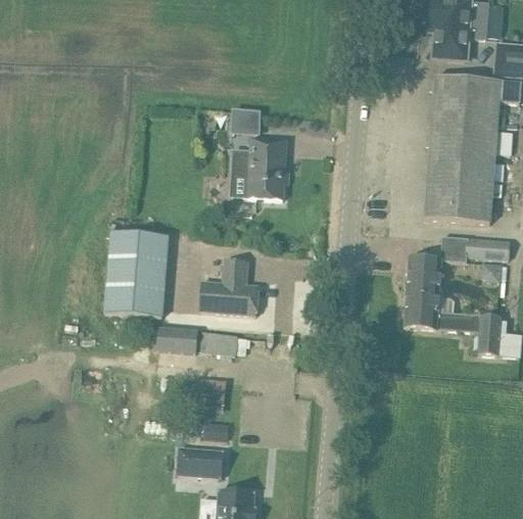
[(432,0),(429,32),(435,33),(433,57),(466,60),(467,54),(468,38),(485,39),(487,4),(471,3),(471,2),(465,1),(465,0),(445,0),(432,0)]
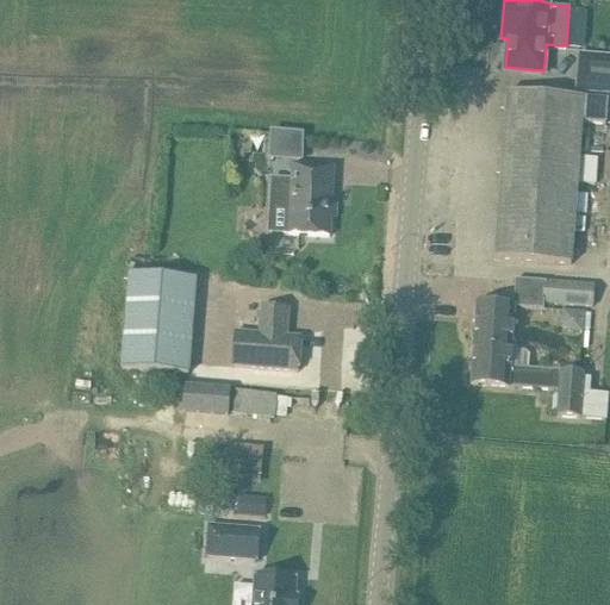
[(609,89),(609,54),(580,52),(577,88),(609,89)]
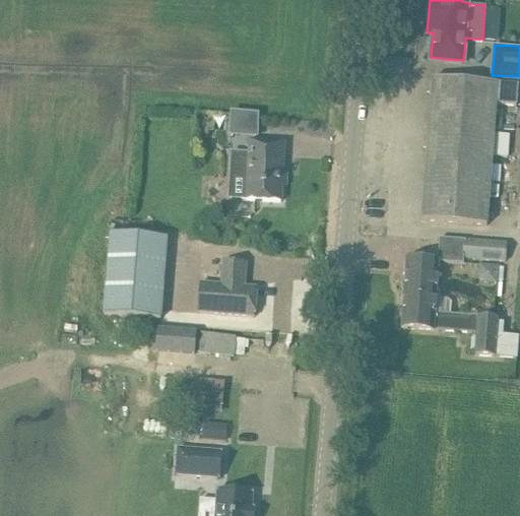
[(518,82),(433,76),(423,217),(488,222),(496,102),(516,104),(518,82)]
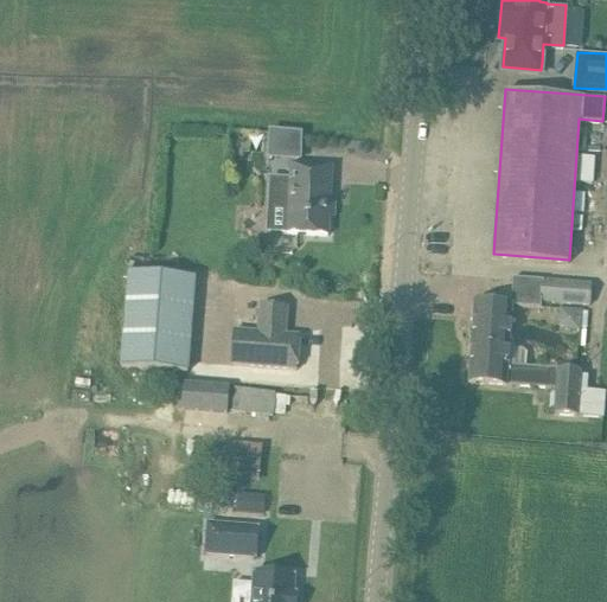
[(332,164),(292,161),(288,230),(327,232),(332,164)]
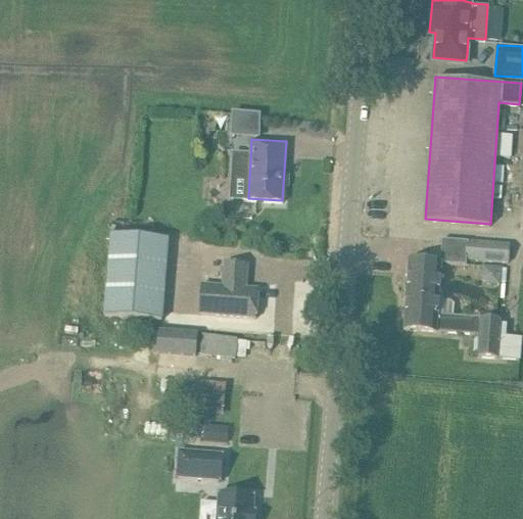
[(169,235),(111,230),(104,312),(161,317),(169,235)]
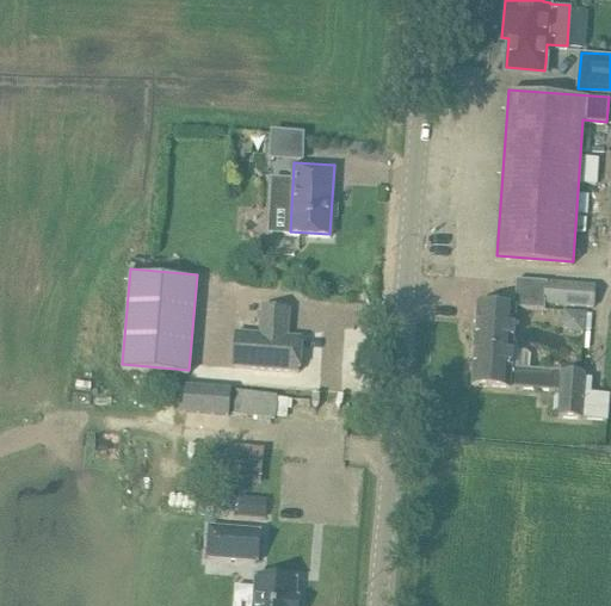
[(517,276),(514,303),(544,305),(544,301),(593,304),(596,282),(543,278),(517,276)]
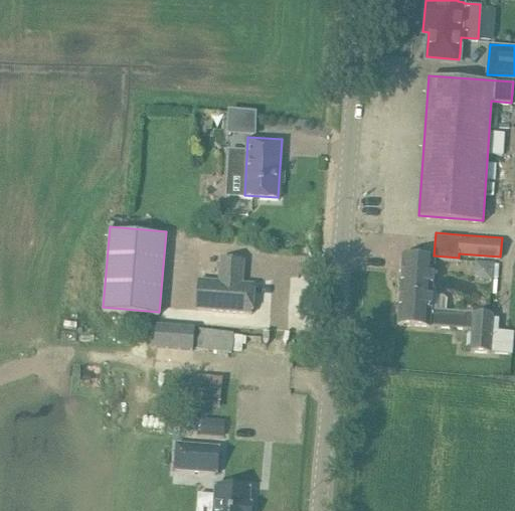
[(447,297),(443,293),(432,292),(435,257),(402,253),(397,322),(472,328),(471,349),(512,352),(513,329),(491,327),(493,312),(446,308),(447,297)]
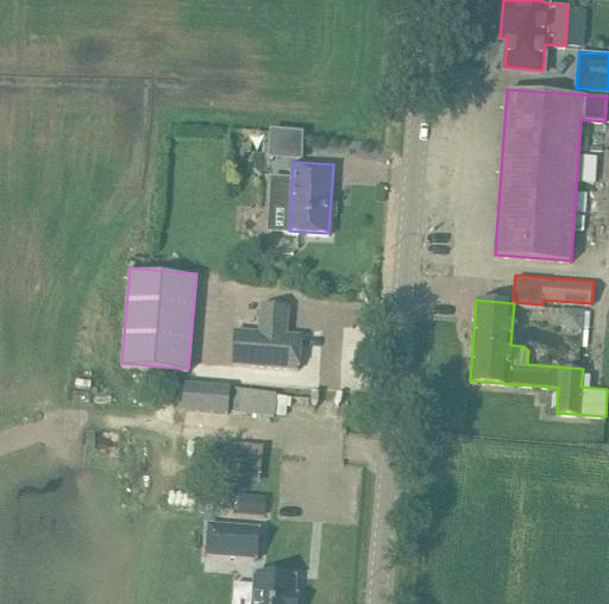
[(288,304),(262,302),(259,331),(234,329),(232,362),(297,367),(301,334),(286,333),(288,304)]
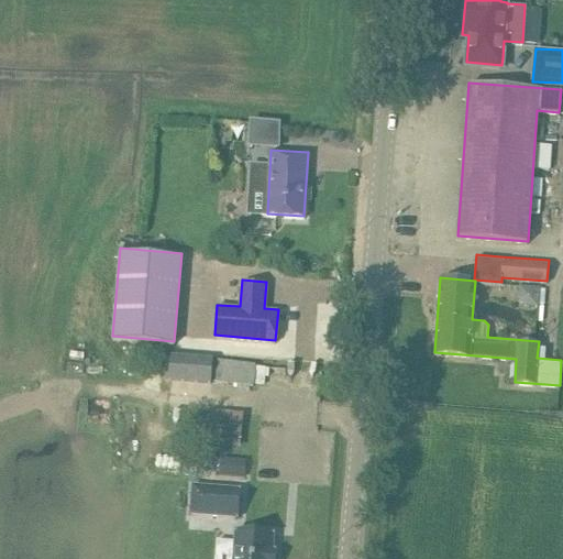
[(526,304),(537,304),(538,285),(520,284),(519,295),(526,304)]
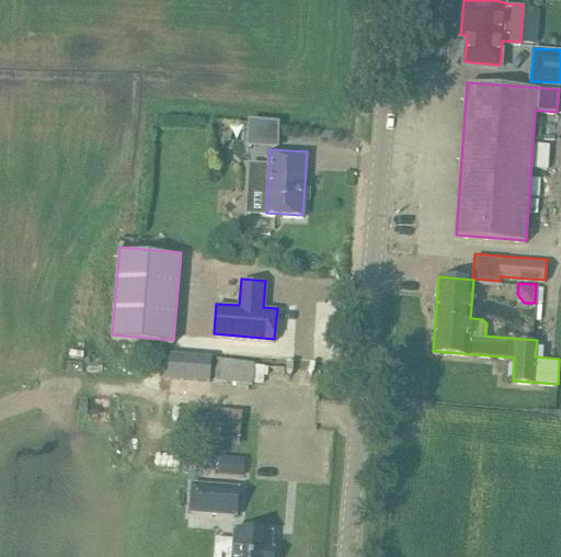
[(342,297),(316,296),(315,355),(340,356),(342,297)]
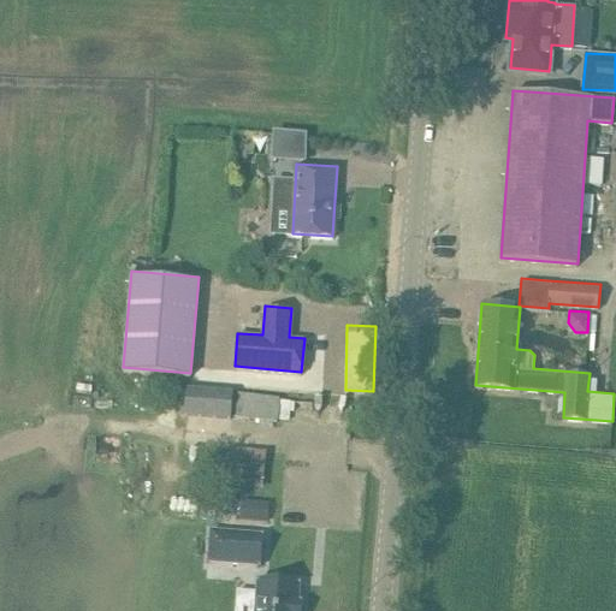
[(185,386),(184,411),(230,415),(231,389),(185,386)]
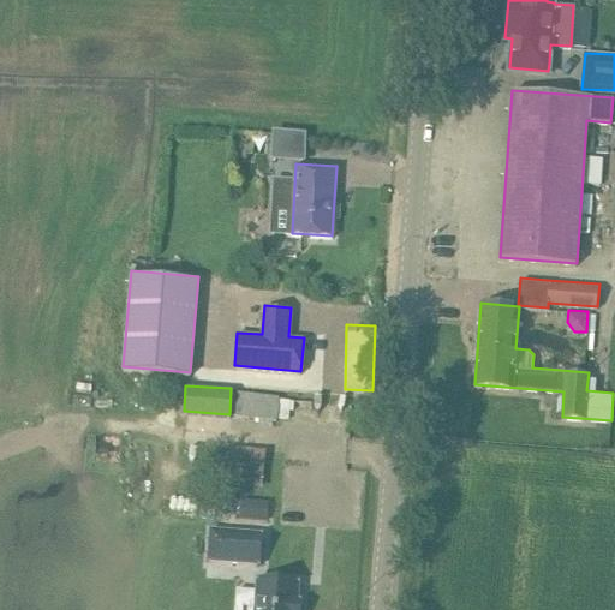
[(237,413),(275,418),(278,395),(239,390),(237,413)]
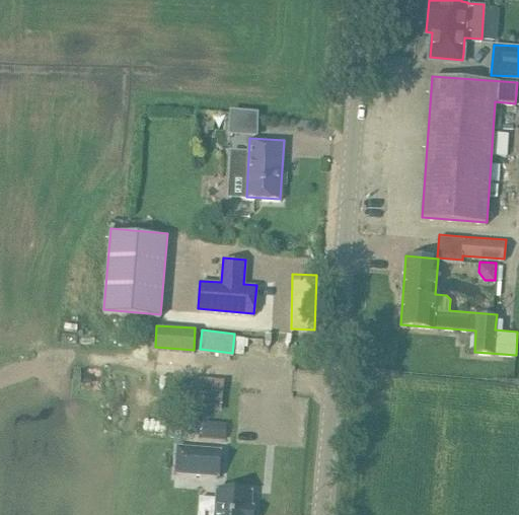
[(202,435),(214,436),(215,421),(203,420),(202,435)]
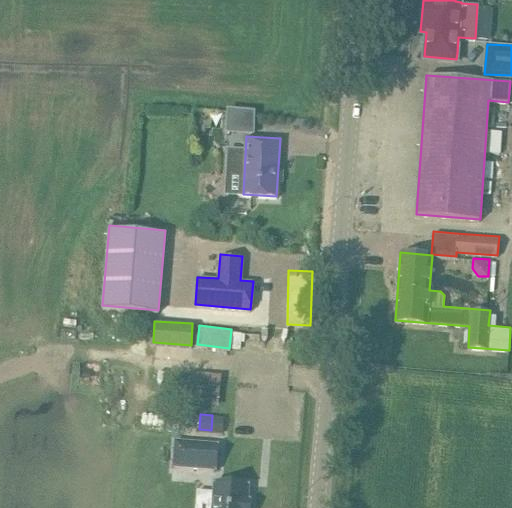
[(175,439),(173,464),(217,468),(219,442),(175,439)]
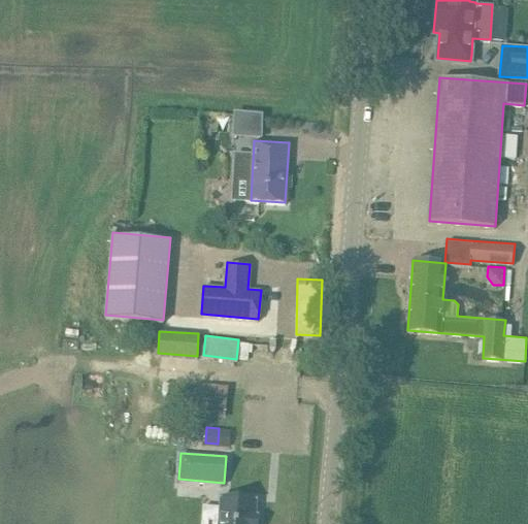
[(257,497),(222,495),(219,523),(258,523),(259,514),(256,514),(257,497)]
